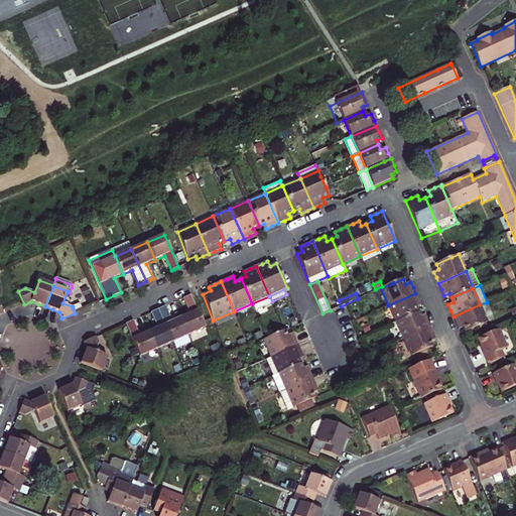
[(396,323),(417,312),(415,308),(420,305),(418,299),(415,293),(388,305),(396,323)]
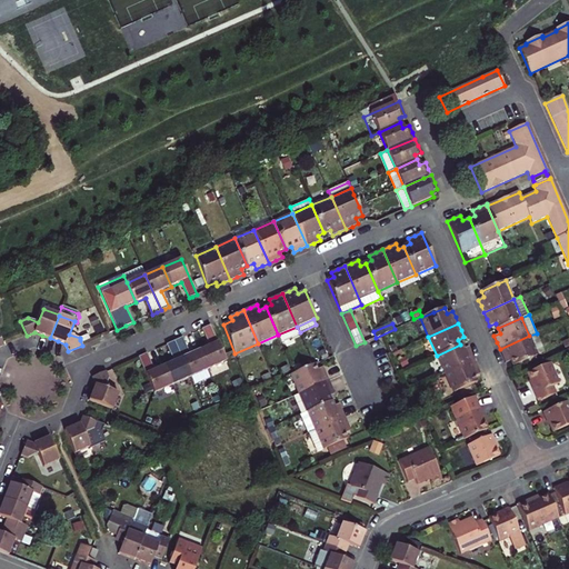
[(209,346),(199,350),(208,369),(226,361),(210,326),(206,327),(201,329),(209,346)]
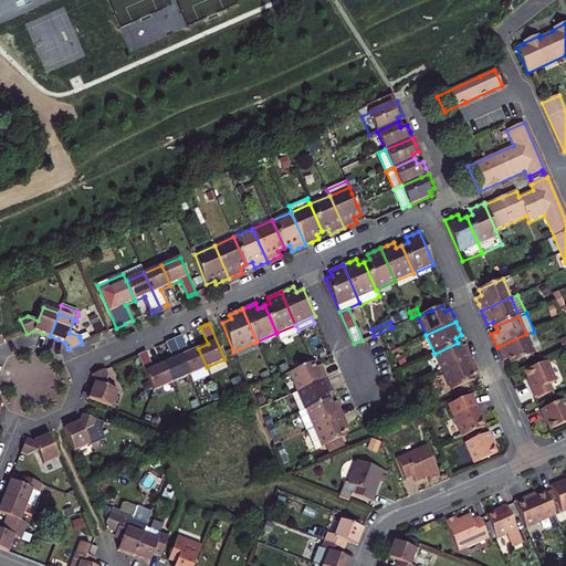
[(542,350),(534,332),(526,334),(535,354),(542,350)]
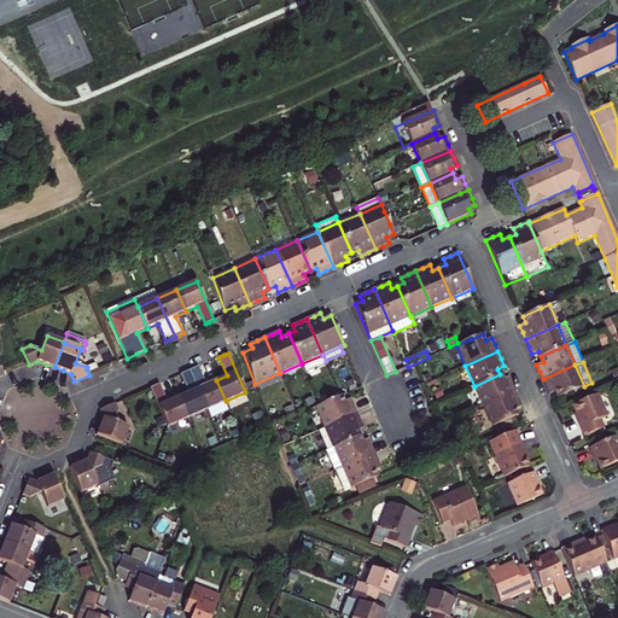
[(87,369),(89,375),(99,371),(97,365),(87,369)]
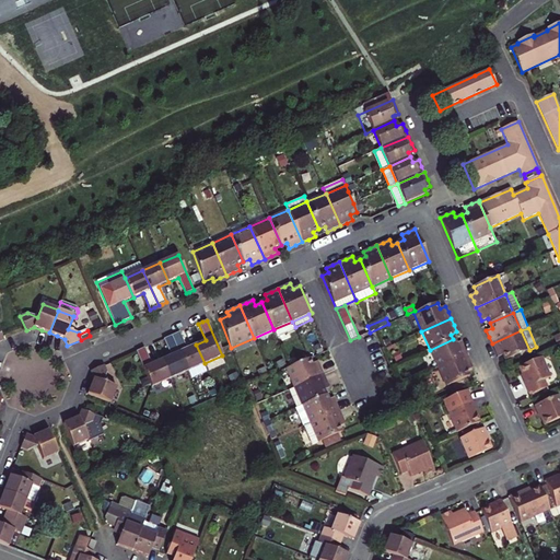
[(503,354),(506,360),(529,350),(521,330),(492,343),(494,350),(498,357),(503,354)]
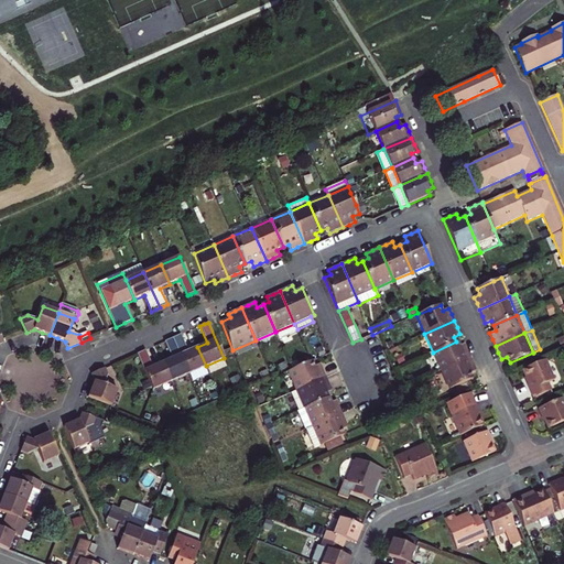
[(206,366),(197,347),(188,351),(181,335),(176,336),(173,338),(188,373),(206,366)]
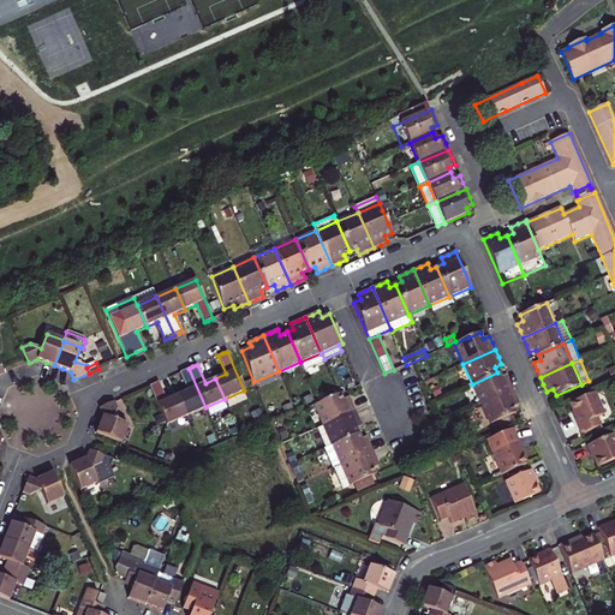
[(186,416),(206,407),(189,369),(184,370),(179,372),(187,390),(177,395),(186,416)]
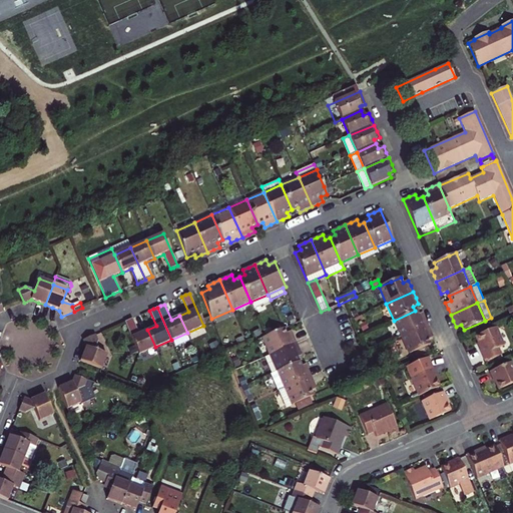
[(394,321),(401,337),(428,325),(425,319),(423,313),(417,316),(415,311),(394,321)]
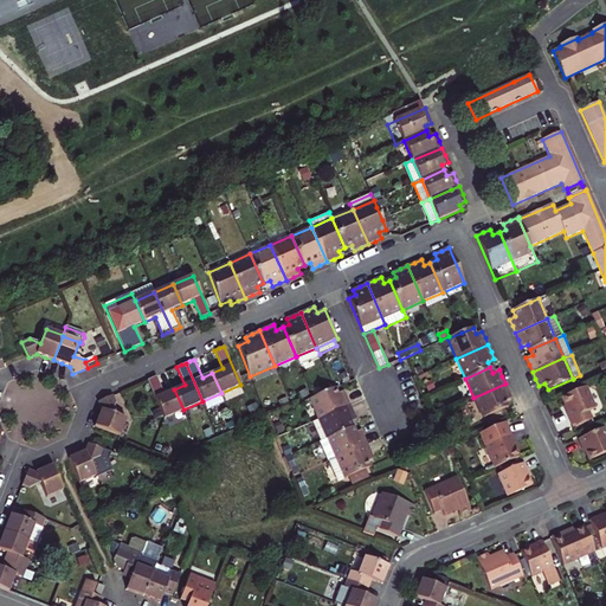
[(165,418),(184,410),(174,389),(165,394),(156,376),(152,379),(147,380),(165,418)]
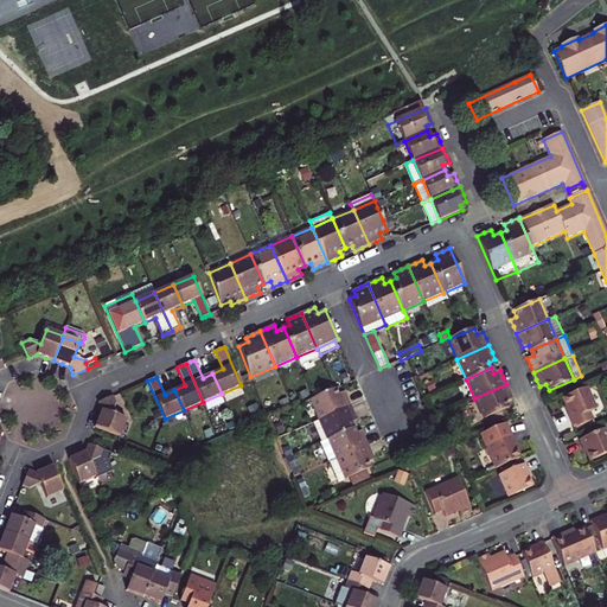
[(506,384),(474,398),(483,419),(509,408),(506,401),(512,398),(509,391),(506,384)]
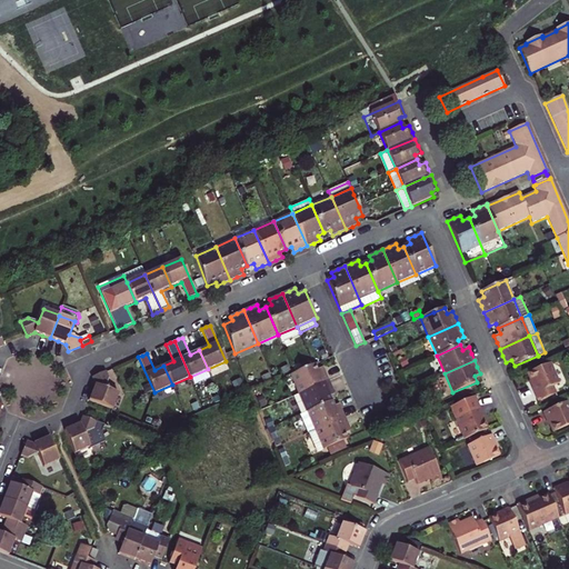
[(539,400),(556,392),(552,386),(560,382),(551,362),(528,372),(535,386),(533,386),(537,392),(539,400)]
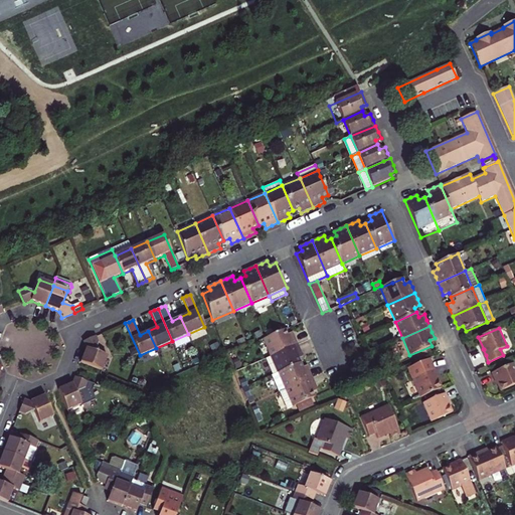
[(259,341),(266,358),(298,345),(296,340),(294,336),(293,333),(287,335),(285,330),(267,338),(259,341)]
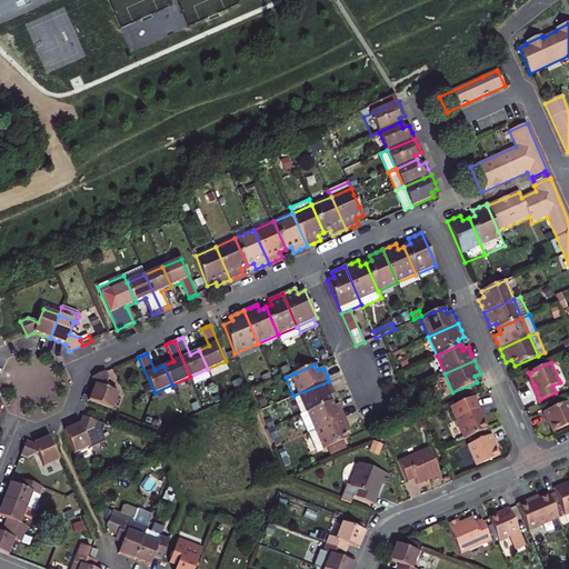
[(92,392),(89,401),(112,410),(119,393),(105,388),(109,377),(107,371),(92,378),(95,385),(92,392)]
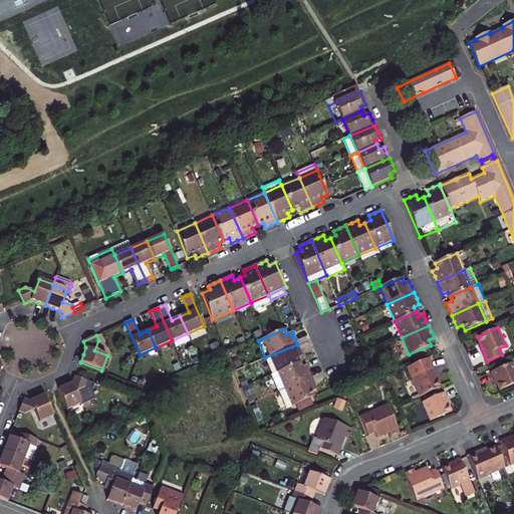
[(297,344),(265,357),(272,374),(277,372),(299,362),(297,358),(302,355),(301,353),(299,348),(297,344)]
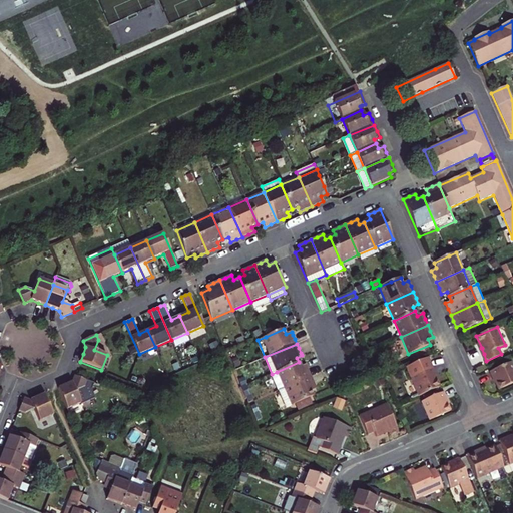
[(284,388),(311,377),(309,372),(307,367),(306,365),(301,367),(299,362),(277,372),(284,388)]
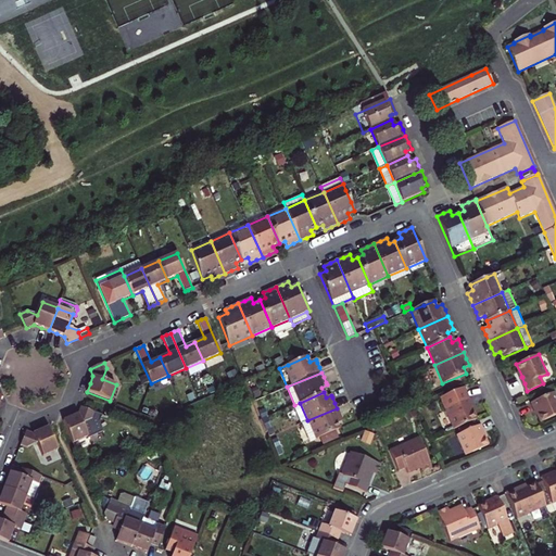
[(555,416),(555,393),(531,405),(532,408),(533,412),(535,411),(541,424),(555,416)]
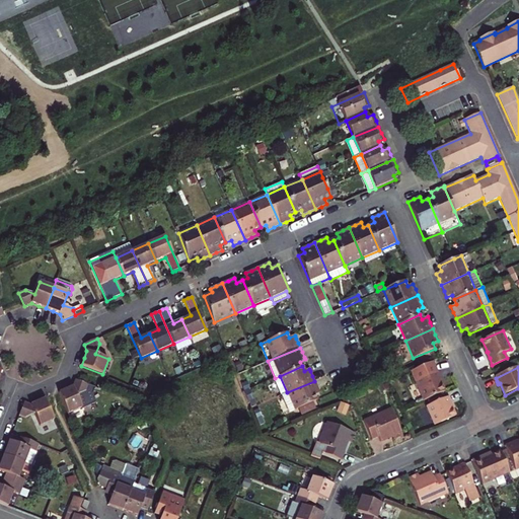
[(440,371),(417,381),(425,400),(444,392),(439,380),(443,378),(441,375),(440,371)]
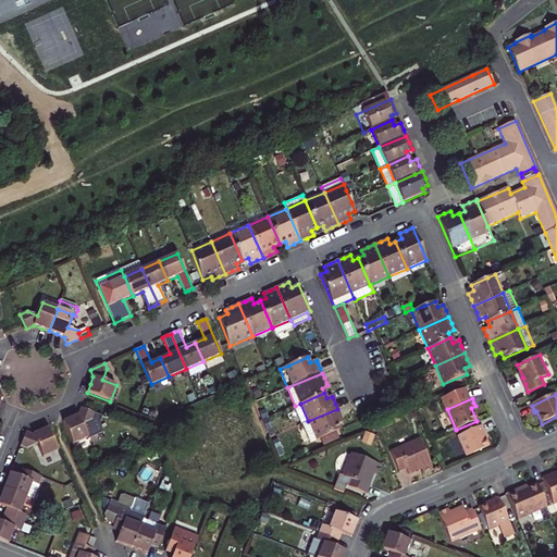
[(308,421),(300,404),(295,406),(311,443),(317,440),(308,421)]
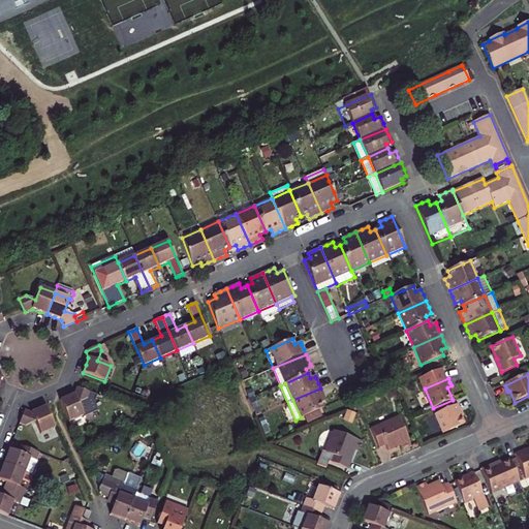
[(96,395),(76,387),(74,394),(66,398),(60,400),(69,422),(83,415),(84,416),(98,410),(94,401),(96,395)]
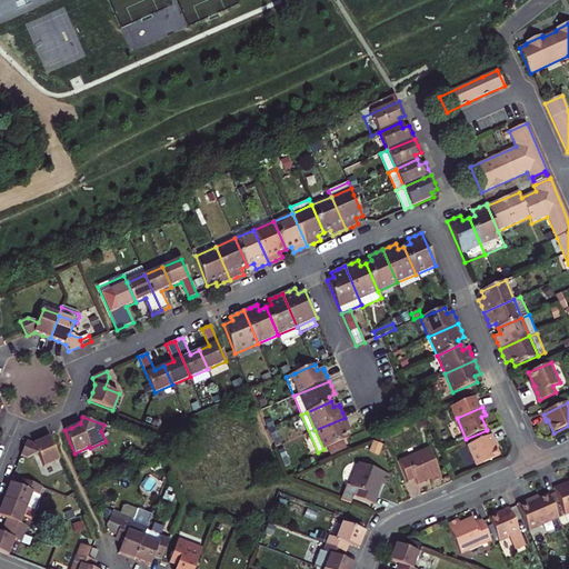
[(345,418),(315,430),(323,449),(326,448),(343,440),(347,439),(345,433),(350,431),(349,428),(347,422),(345,418)]
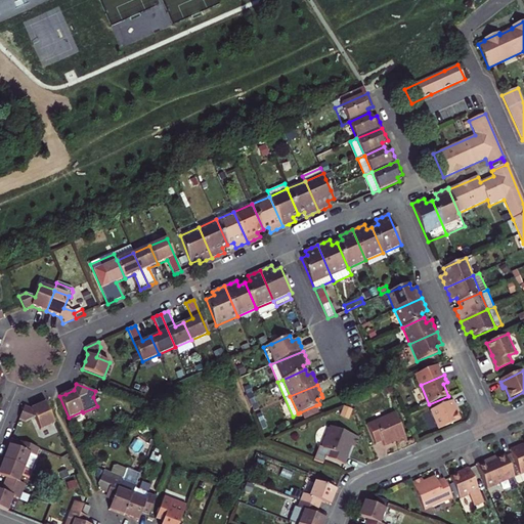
[(54,424),(45,402),(38,405),(31,409),(25,406),(19,420),(27,423),(35,419),(40,430),(54,424)]
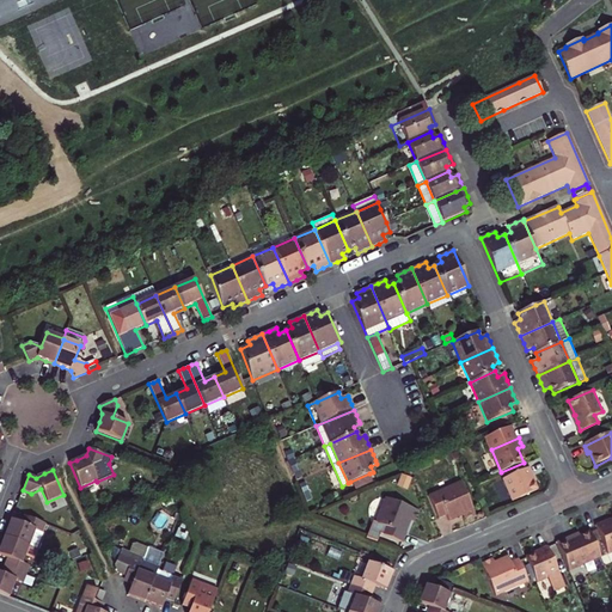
[(532,471),(505,483),(515,506),(537,496),(531,482),(536,479),(534,476),(532,471)]
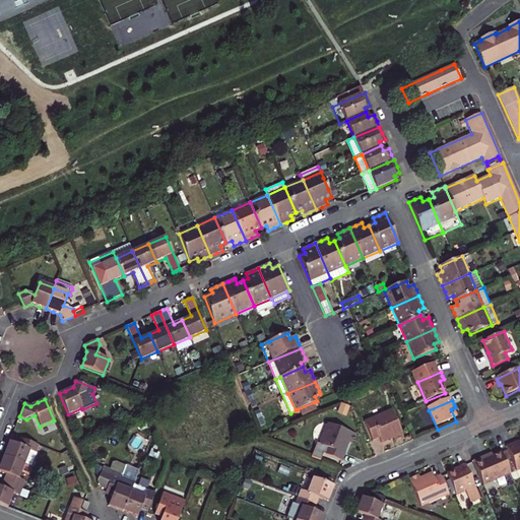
[(302,417),(317,410),(314,402),(298,409),(302,417)]
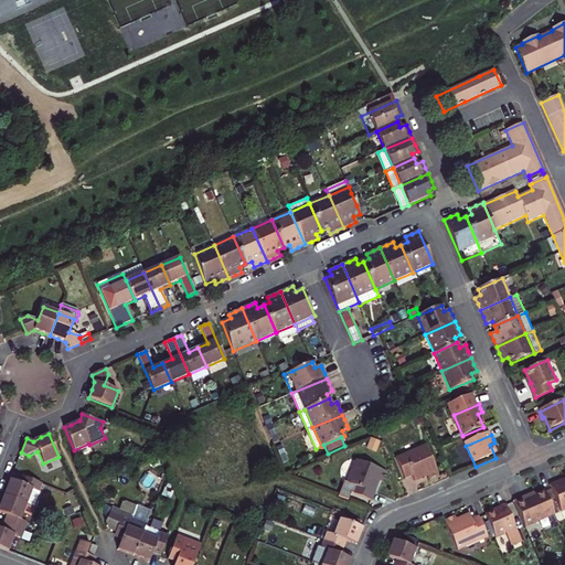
[(436,475),(423,445),(397,456),(407,479),(411,478),(412,481),(418,479),(425,476),(426,479),(436,475)]
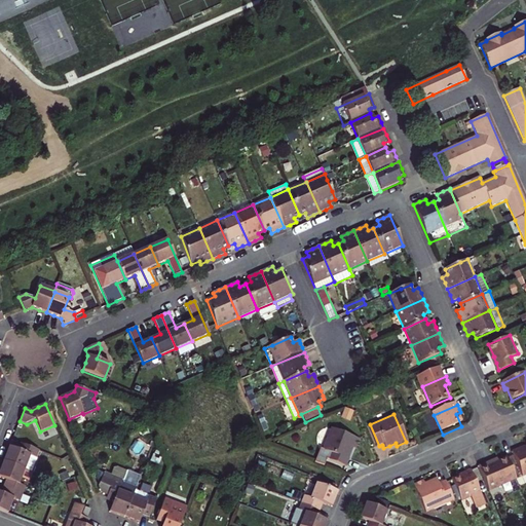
[(366,443),(332,426),(326,440),(320,454),(350,468),(354,460),(352,459),(358,448),(362,450),(366,443)]
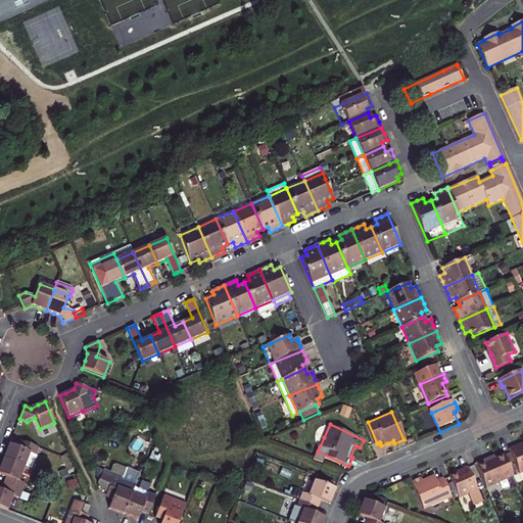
[(40,448),(20,441),(17,447),(9,443),(6,452),(3,459),(32,470),(38,456),(37,456),(40,448)]
